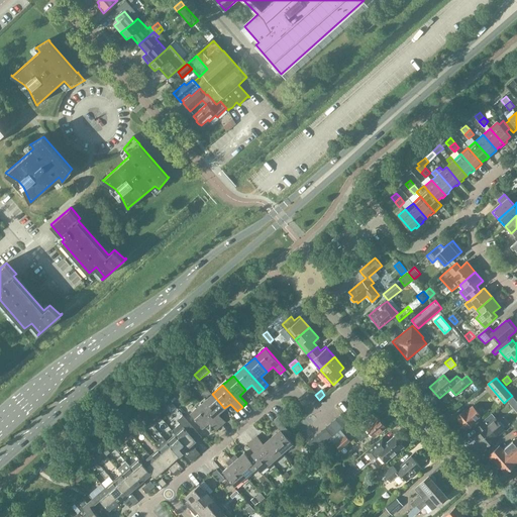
[(171,393),(167,396),(170,399),(172,402),(176,399),(171,393)]
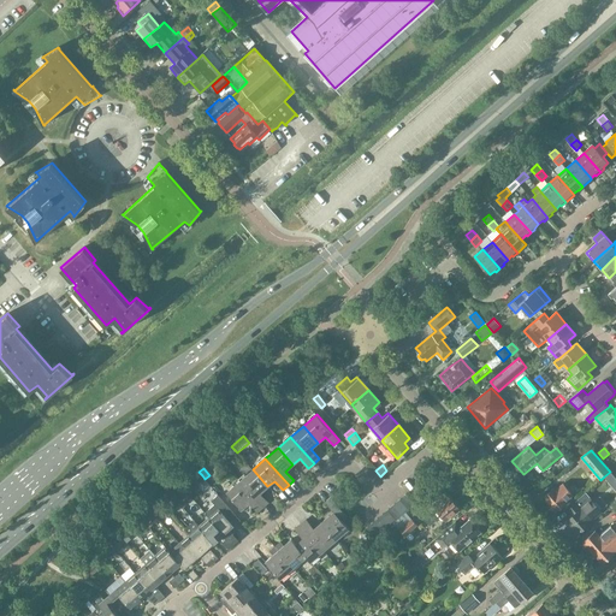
[(253,469),(240,480),(262,507),(268,503),(260,493),(267,486),(253,469)]
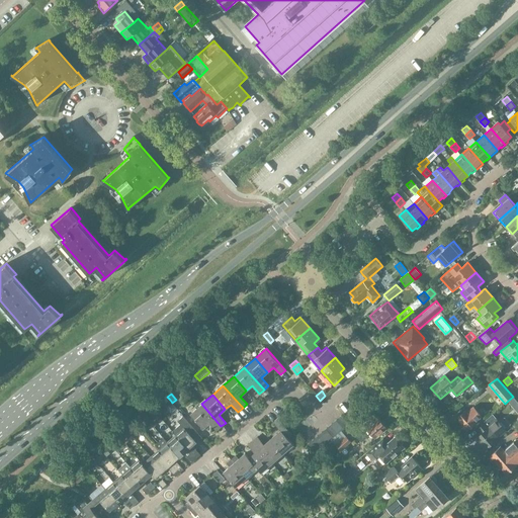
[(517,403),(513,397),(508,401),(517,413),(517,412),(517,403)]
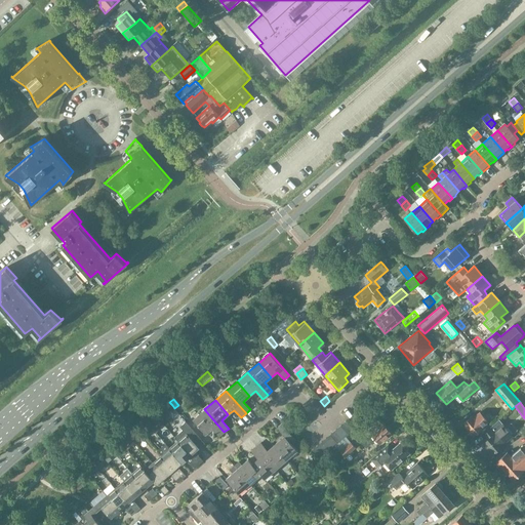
[(224,432),(204,409),(194,419),(206,434),(212,429),(219,436),(224,432)]
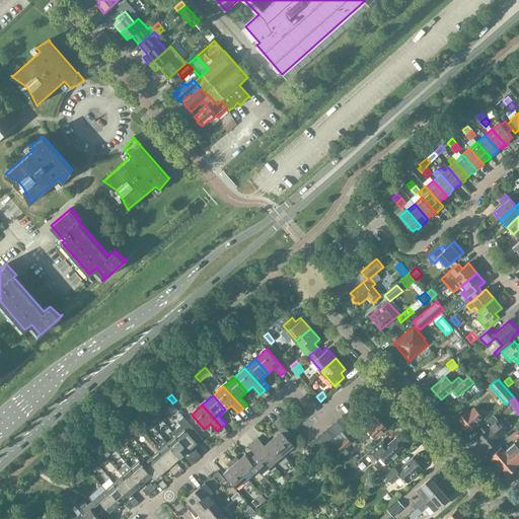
[(464,426),(468,431),(474,426),(476,429),(483,424),(479,421),(483,418),(474,408),(468,413),(466,412),(458,419),(464,426)]
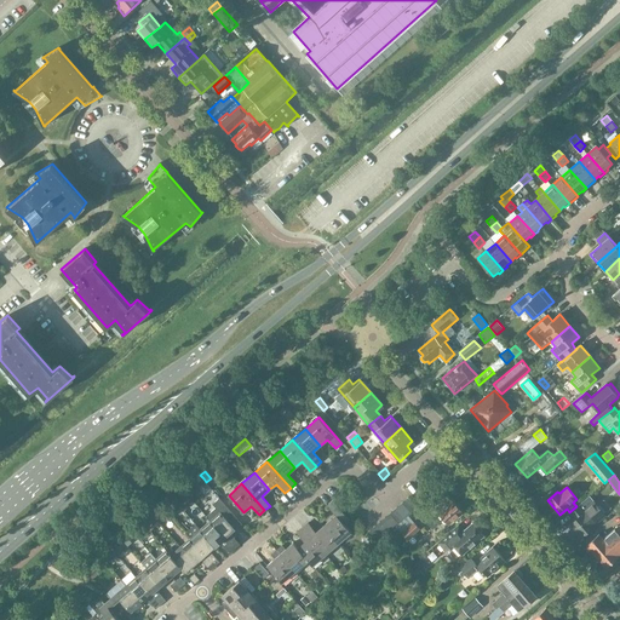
[(187,493),(178,500),(185,507),(194,500),(187,493)]
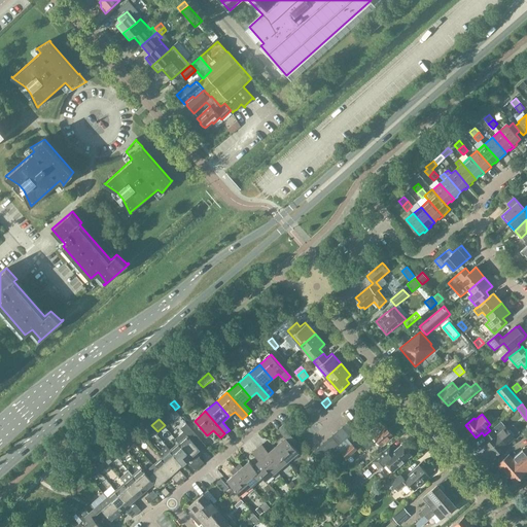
[(347,422),(342,427),(349,435),(354,431),(347,422)]
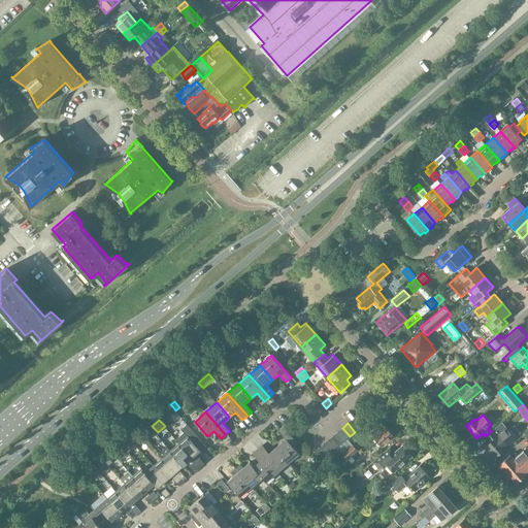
[(485,448),(494,458),(516,438),(502,423),(496,429),(487,437),(491,442),(485,448)]
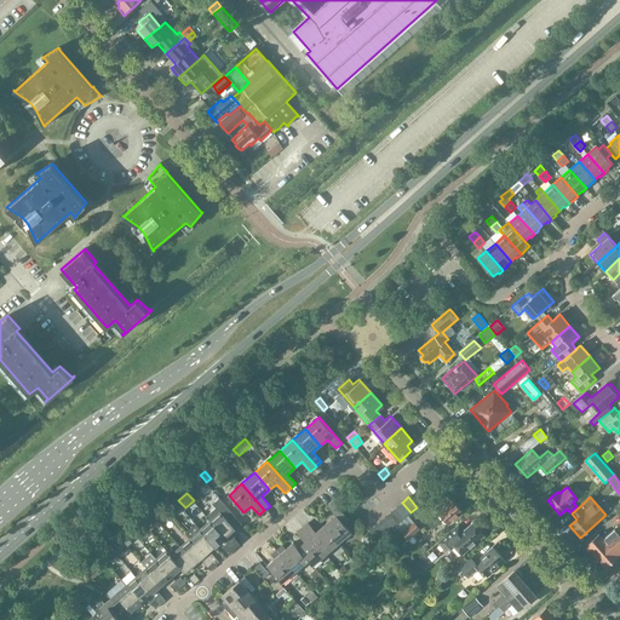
[(207,516),(211,521),(225,538),(242,524),(219,498),(212,504),(216,507),(207,516)]
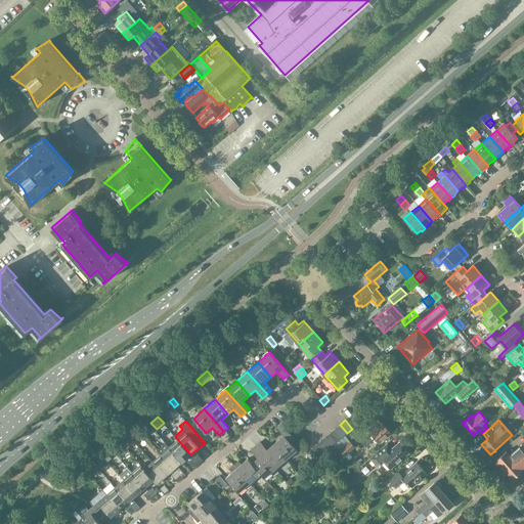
[(370,434),(361,442),(366,447),(376,439),(379,443),(391,433),(391,432),(392,431),(388,426),(386,427),(383,423),(370,433),(370,434)]
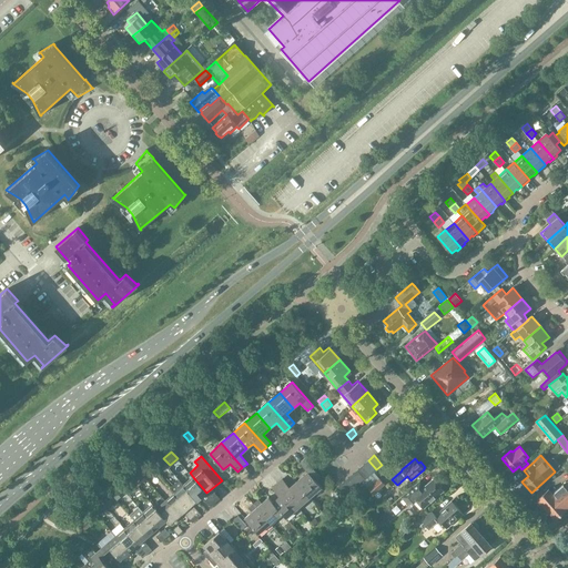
[(307,473),(296,482),(310,497),(322,487),(315,479),(321,476),(305,459),(300,464),(307,473)]
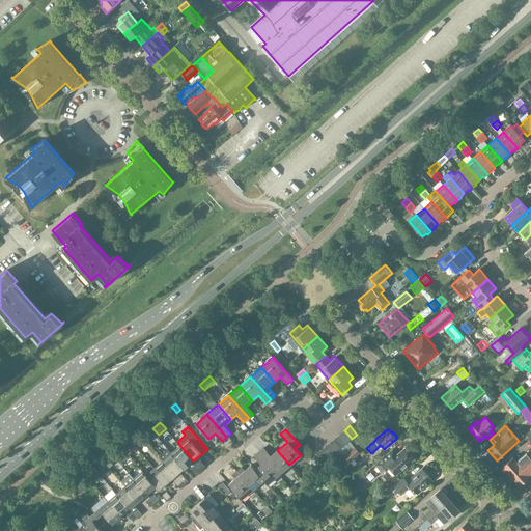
[(150,430),(143,437),(145,440),(146,442),(149,440),(151,440),(151,438),(155,435),(150,430)]
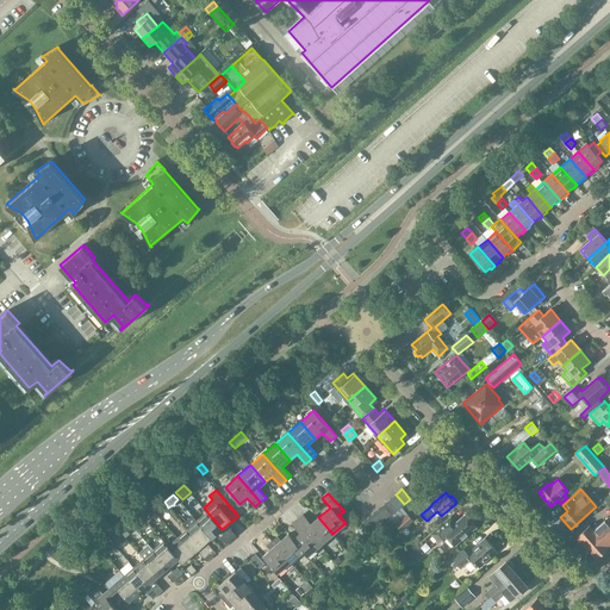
[(396,495),(388,499),(398,510),(404,504),(396,495)]
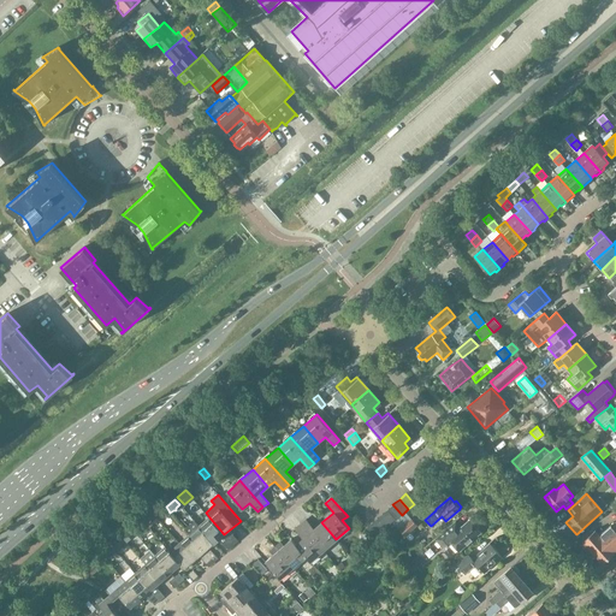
[(392,504),(388,510),(396,520),(402,515),(392,504)]
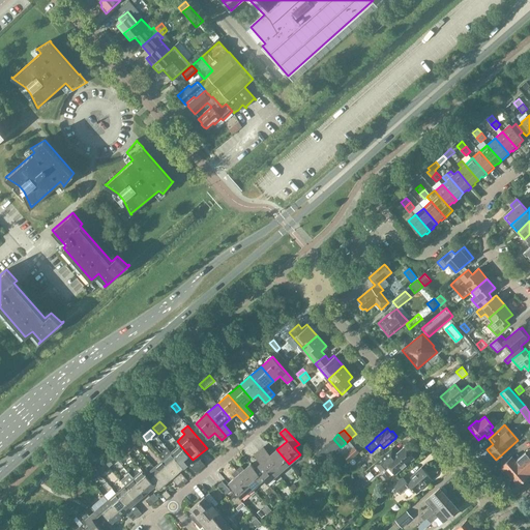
[(145,439),(143,441),(144,443),(148,447),(150,448),(153,452),(155,450),(146,441),(145,439)]
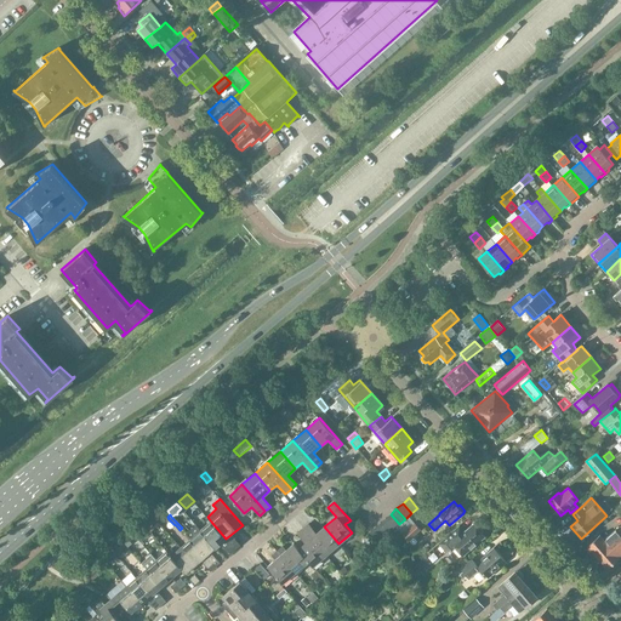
[(391,514),(385,518),(393,529),(399,524),(391,514)]
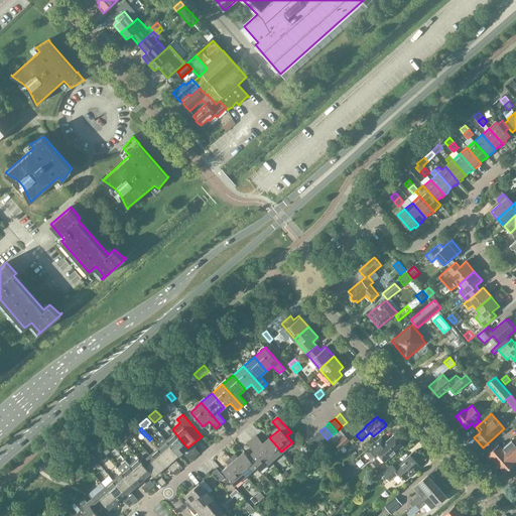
[(319,430),(315,434),(323,443),(327,439),(319,430)]
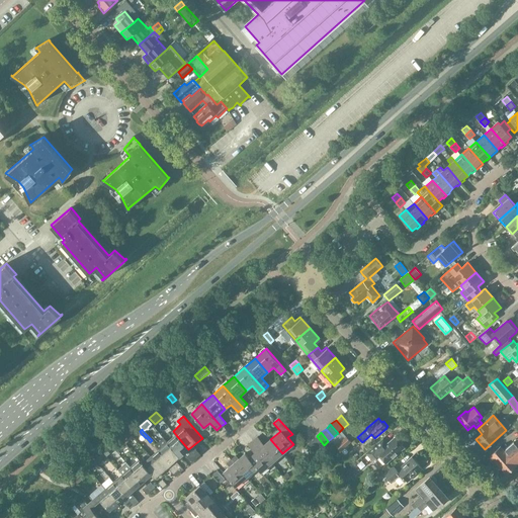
[(134,437),(131,433),(130,434),(123,440),(125,443),(134,437)]
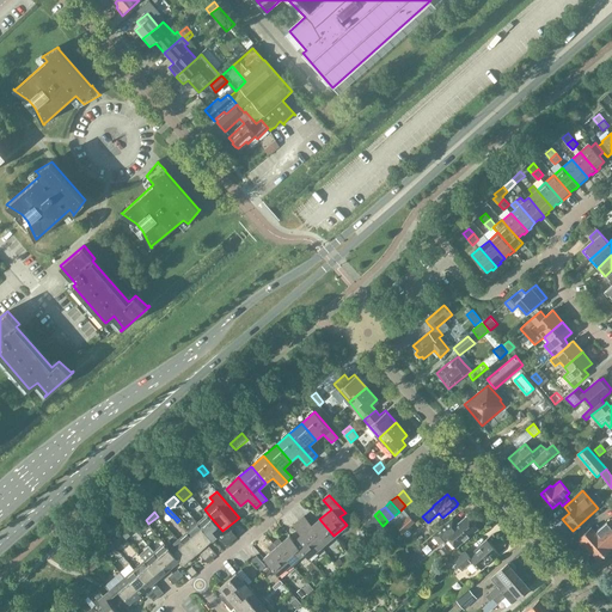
[(208,514),(199,522),(213,539),(222,531),(208,514)]
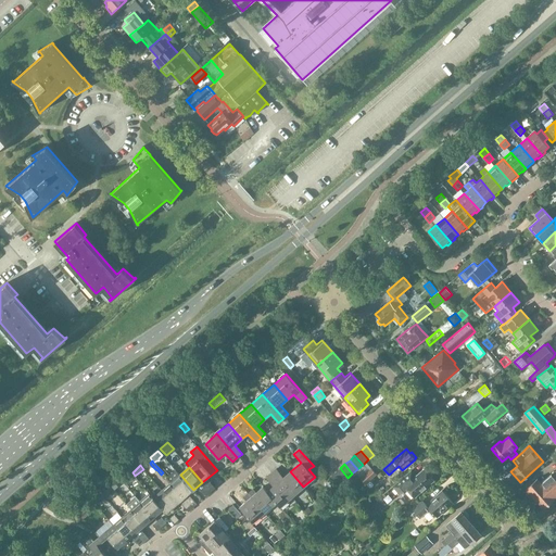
[(340,468),(336,472),(343,481),(348,478),(340,468)]
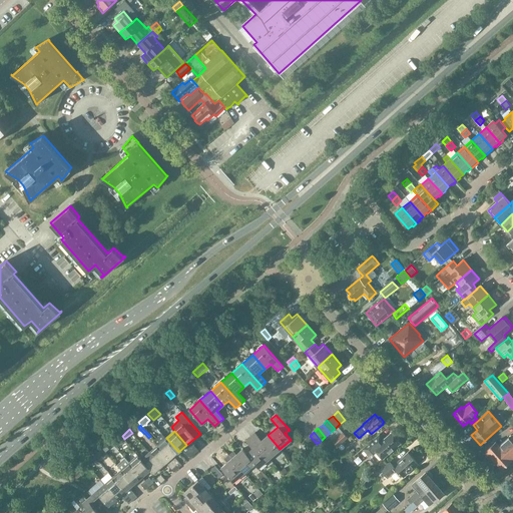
[(343,432),(332,441),(337,446),(348,437),(343,432)]
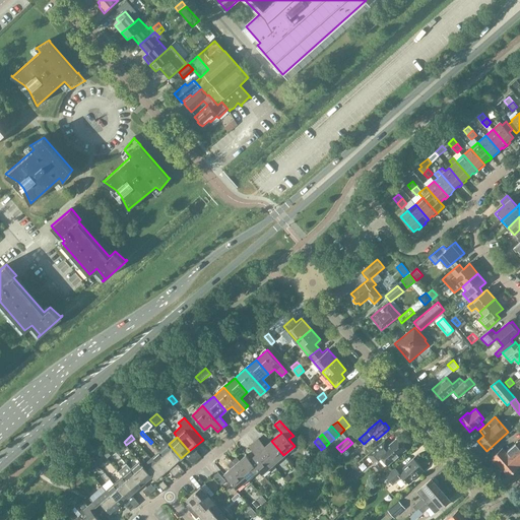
[(258,439),(254,443),(273,464),(283,455),(271,441),(265,447),(258,439)]
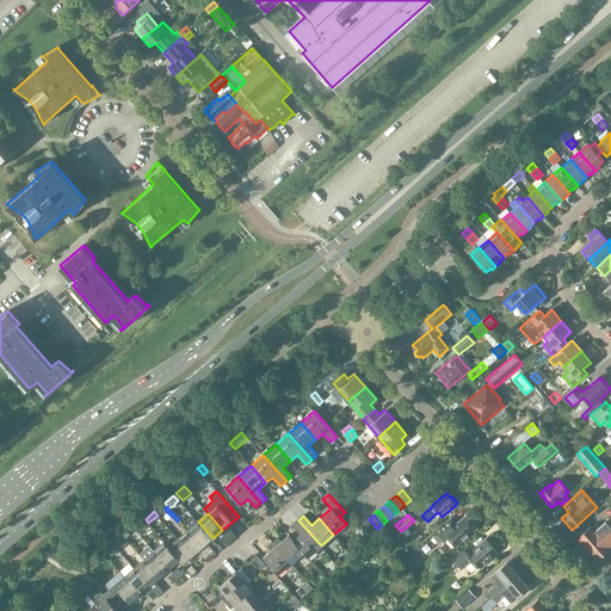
[(477,528),(467,516),(457,523),(452,517),(432,535),(439,543),(444,539),(448,543),(451,541),(456,547),(477,528)]
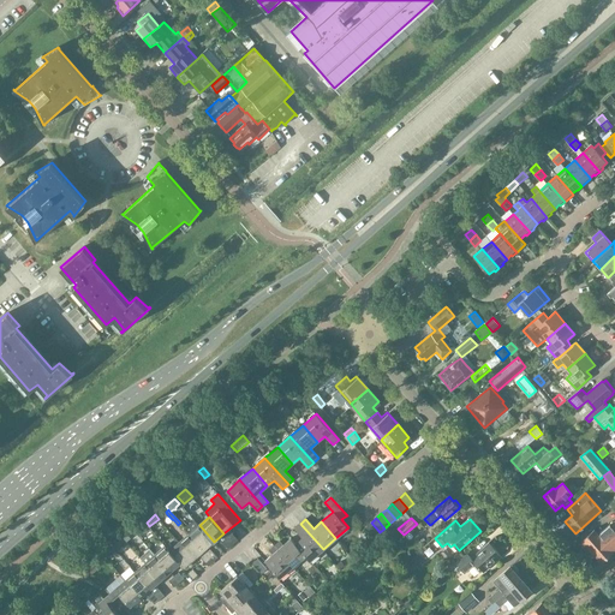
[(185,529),(190,533),(204,551),(214,542),(199,525),(195,520),(185,529)]
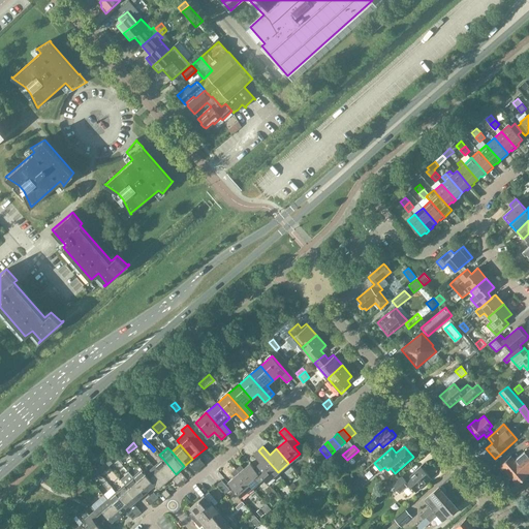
[(511,456),(500,465),(508,475),(528,457),(528,448),(525,453),(525,452),(515,460),(511,456)]
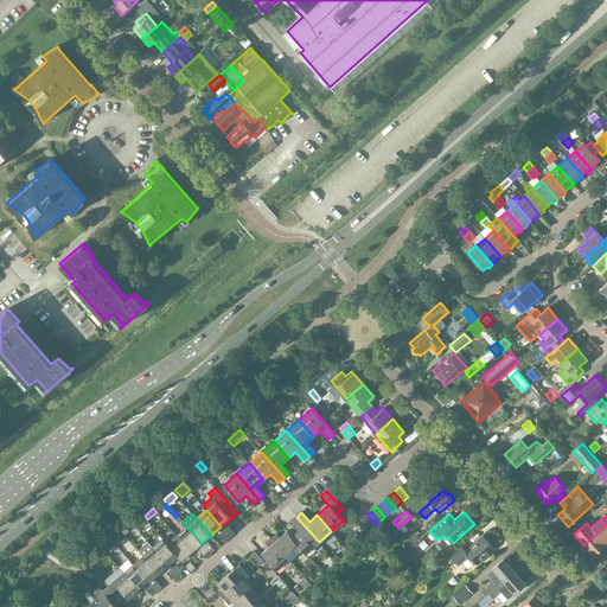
[(375,525),(366,516),(360,519),(370,530),(375,525)]
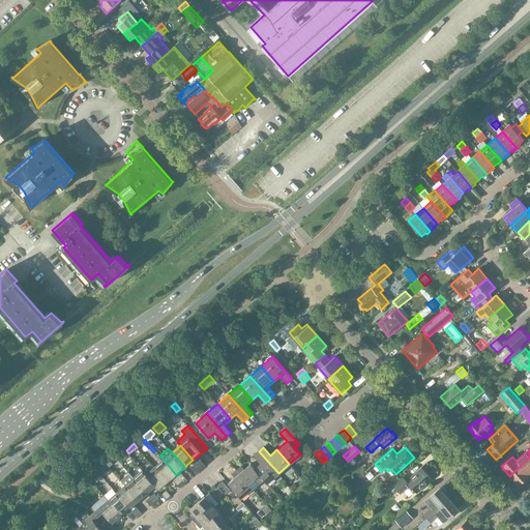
[(255,469),(263,478),(267,483),(278,473),(259,451),(254,455),(261,464),(255,469)]
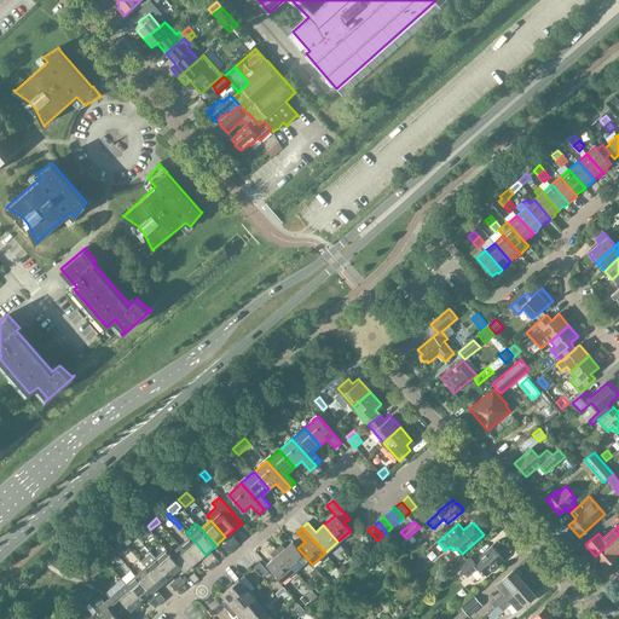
[(231,533),(225,537),(230,542),(235,548),(239,544),(238,542),(231,533)]
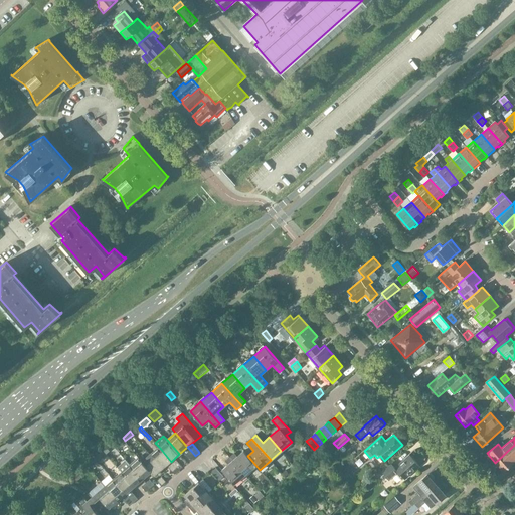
[(514,445),(495,463),(504,472),(514,463),(514,461),(514,445)]
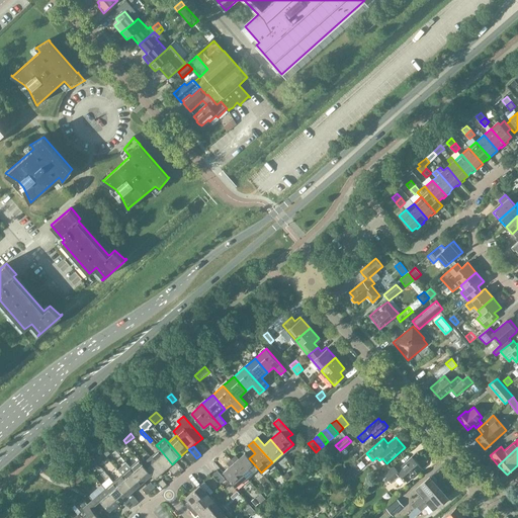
[(160,449),(151,456),(164,471),(172,464),(160,449)]
